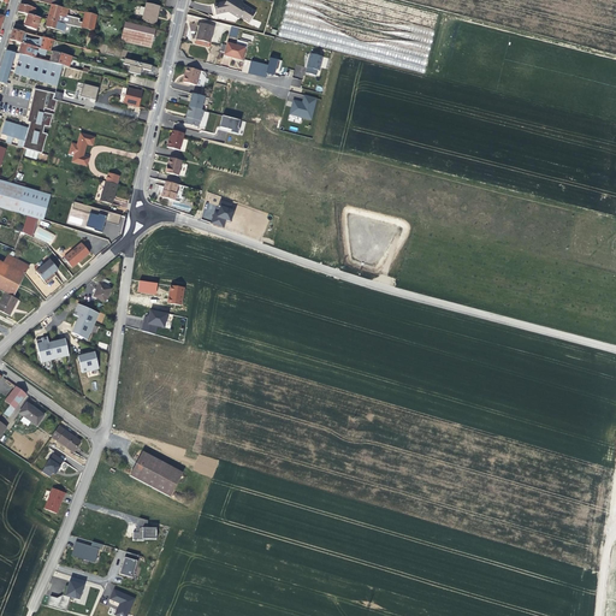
[(242,5),(236,0),(234,0),(227,0),(226,3),(214,5),(215,15),(229,12),(238,18),(240,17),(249,23),(255,13),(242,5)]
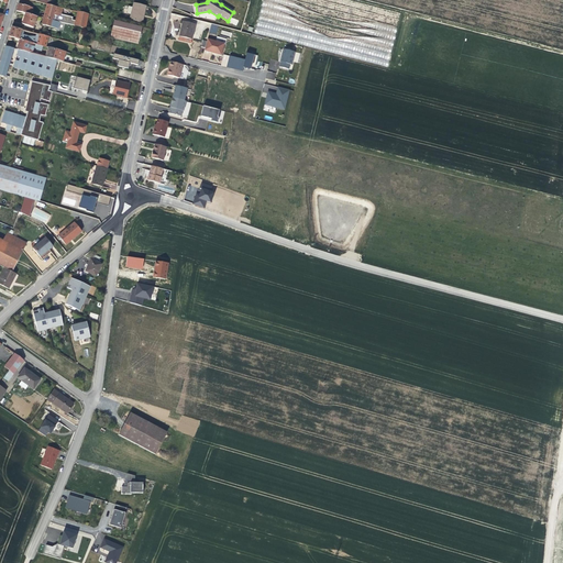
[(400,15),(338,0),(263,0),(255,35),(388,67),(400,15)]
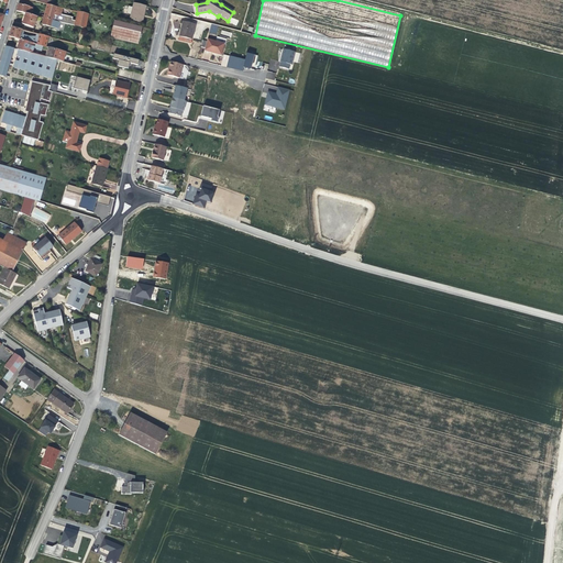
[(144,14),(146,6),(134,3),(133,8),(131,15),(130,20),(140,23),(142,15),(143,15),(144,14)]
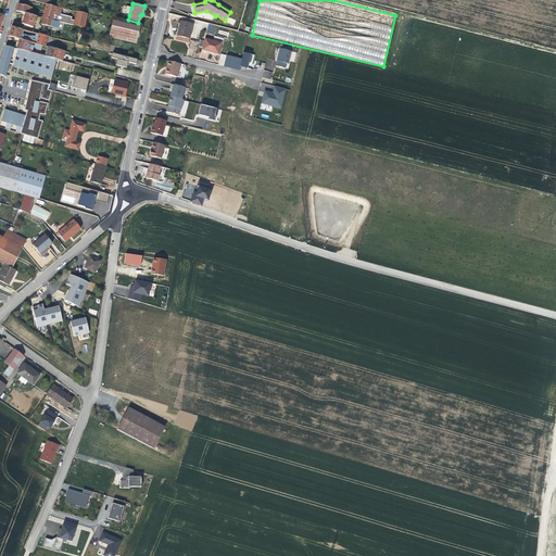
[(32,13),(33,9),(28,8),(28,7),(19,4),(16,12),(25,14),(35,16),(35,14),(32,13)]
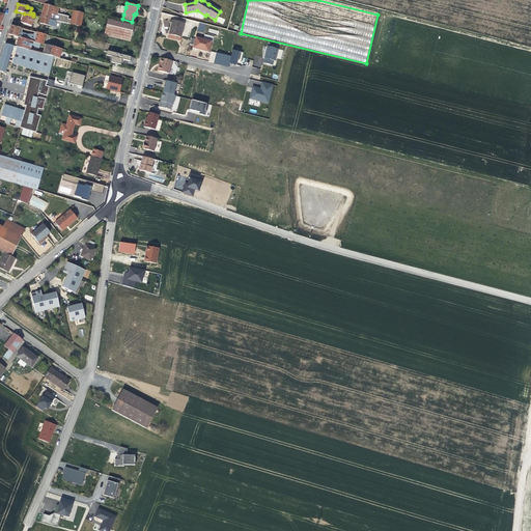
[(57,17),(59,8),(53,7),(49,6),(45,5),(44,8),(42,16),(40,16),(39,18),(40,18),(55,22),(56,20),(57,17)]
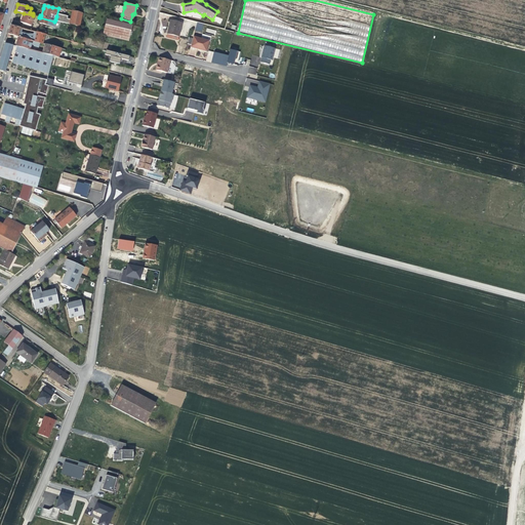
[(70,25),(73,11),(66,10),(64,21),(63,24),(70,25)]
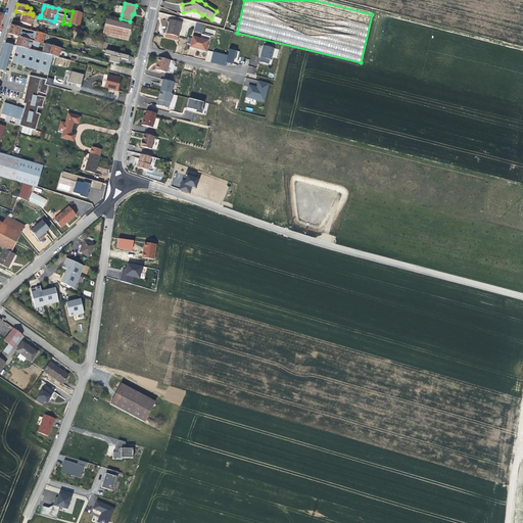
[(79,27),(82,13),(73,11),(69,25),(79,27)]
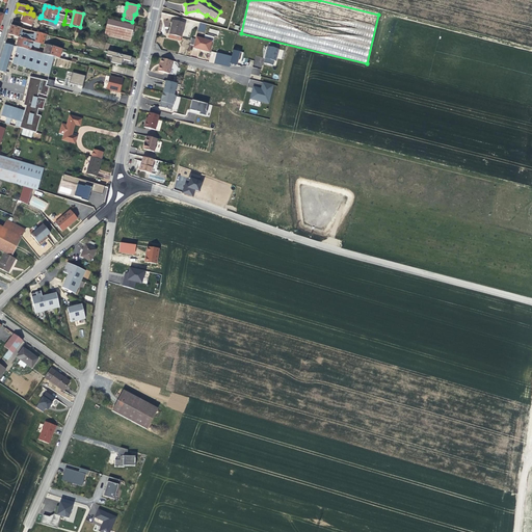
[(31,27),(34,17),(33,16),(24,14),(23,19),(21,24),(31,27)]
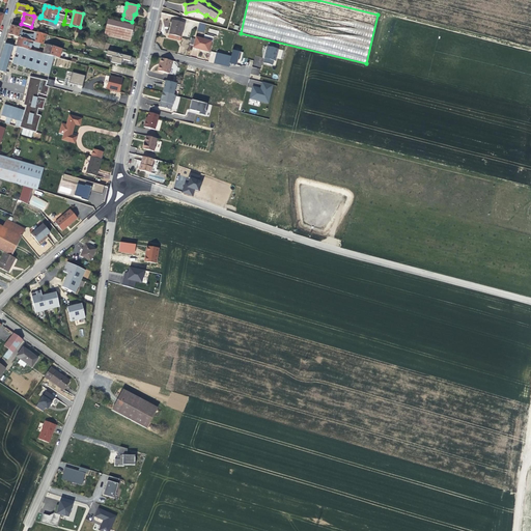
[(55,28),(56,22),(55,22),(40,18),(39,24),(55,28)]
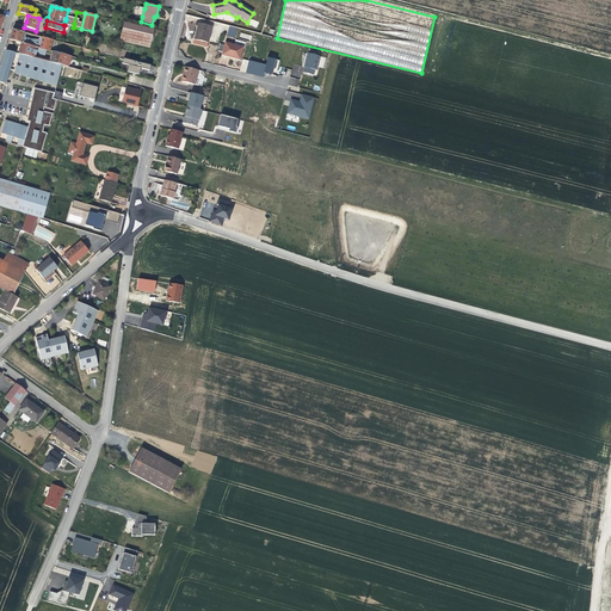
[(149,49),(153,30),(135,25),(124,23),(121,42),(149,49)]
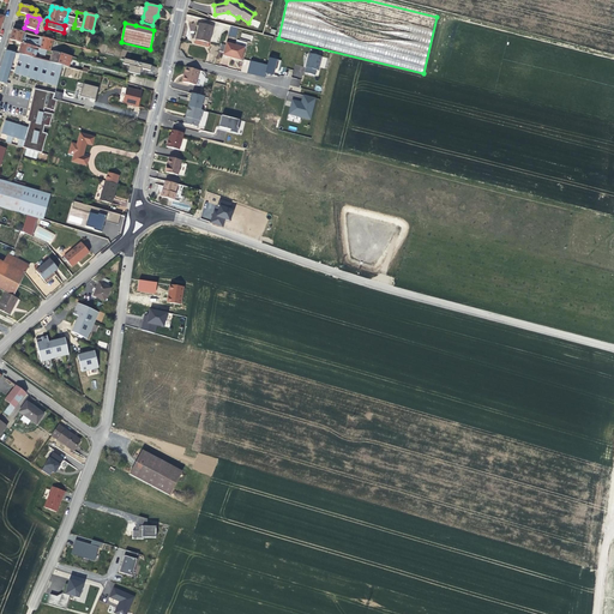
[(209,43),(212,26),(199,24),(196,41),(209,43)]
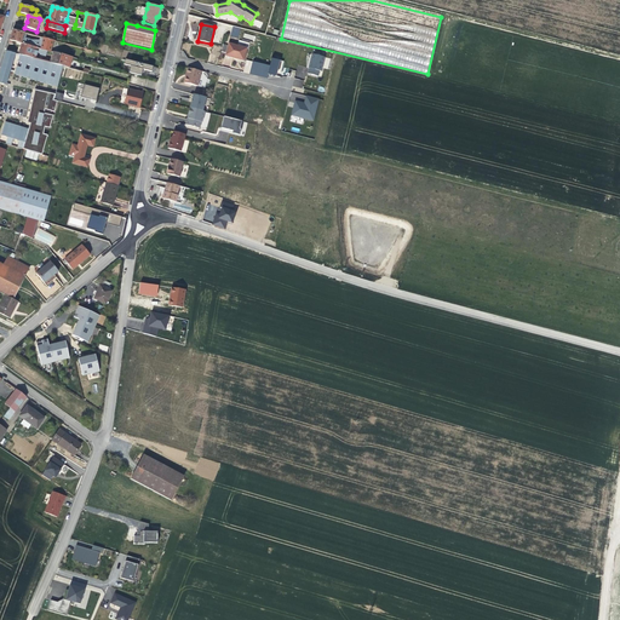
[(23,39),(24,34),(12,30),(11,36),(10,41),(22,45),(30,47),(32,41),(23,39)]
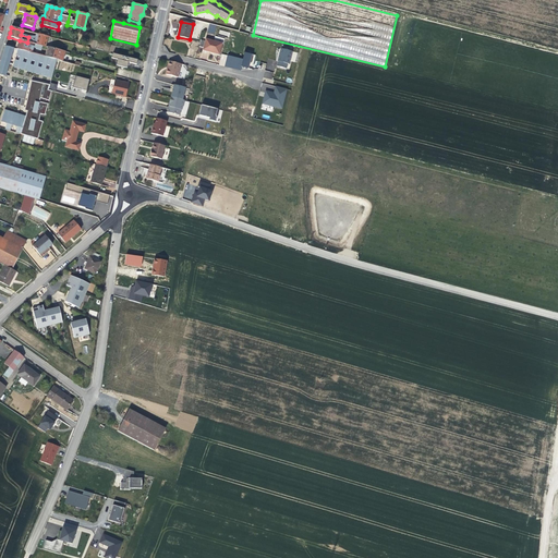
[(46,48),(48,37),(36,34),(36,37),(38,38),(37,41),(33,39),(32,44),(35,45),(46,48)]
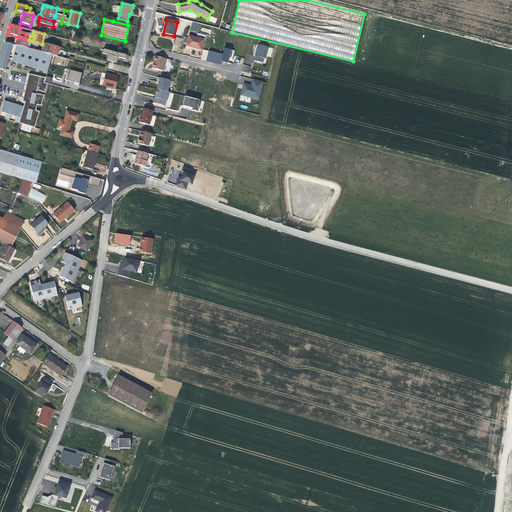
[(29,49),(32,41),(29,40),(25,39),(18,37),(17,41),(16,45),(17,45),(24,47),(29,49)]
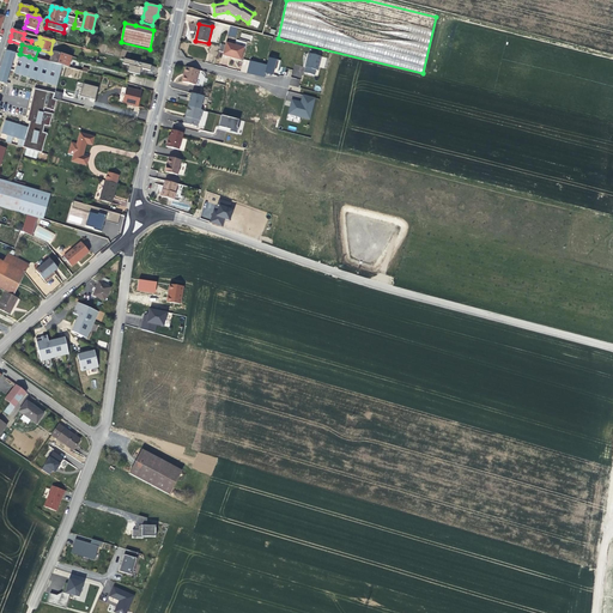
[(244,49),(226,44),(223,56),(231,59),(241,61),(244,49)]
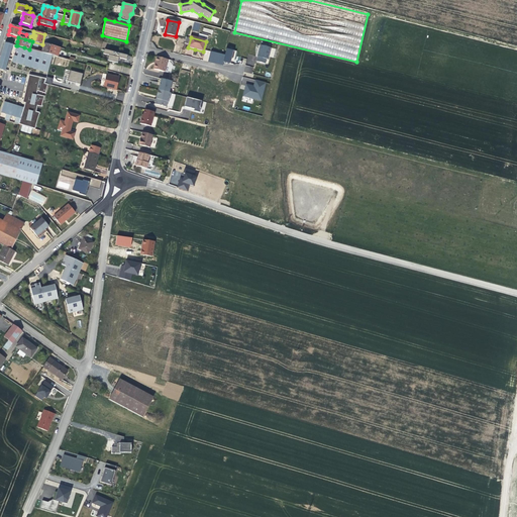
[(13,45),(13,44),(5,42),(0,60),(0,70),(5,72),(5,70),(8,61),(9,59),(13,45)]
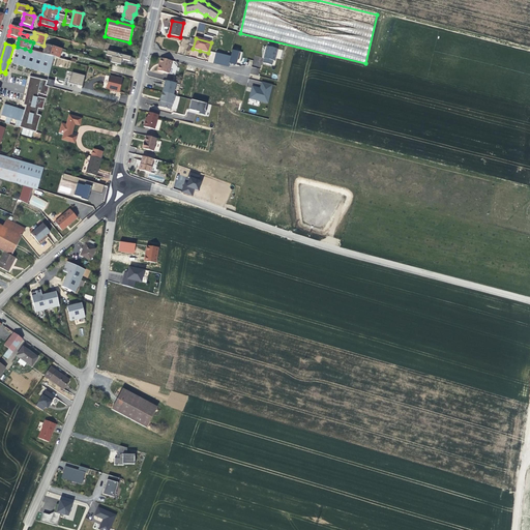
[(60,54),(62,50),(54,48),(49,47),(46,46),(43,54),(47,55),(53,57),(54,57),(59,59),(60,54)]
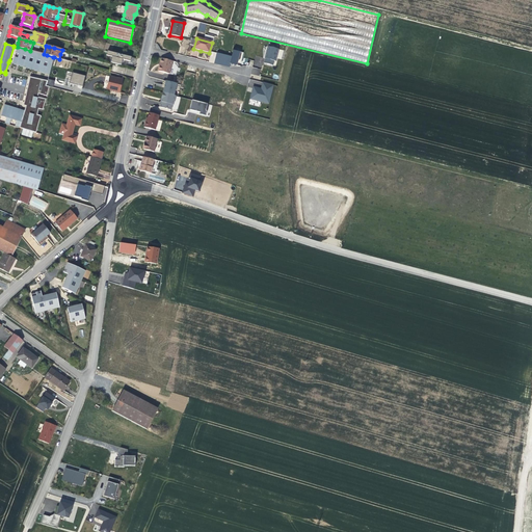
[(276,60),(278,48),(267,46),(264,58),(263,62),(273,65),(274,60),(276,60)]
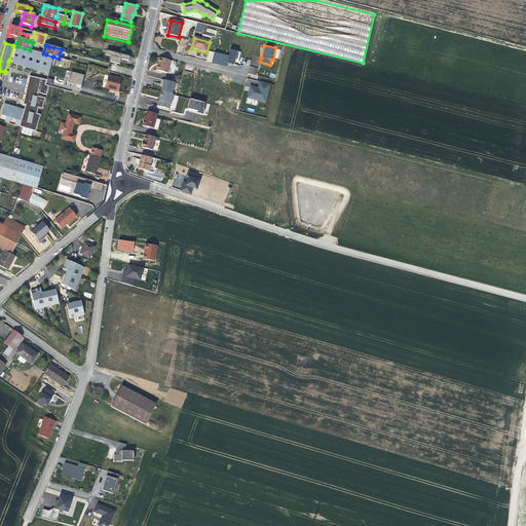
[(23,55),(25,48),(17,46),(15,53),(19,54),(17,58),(14,57),(12,64),(16,65),(16,64),(17,64),(20,65),(22,59),(23,55)]
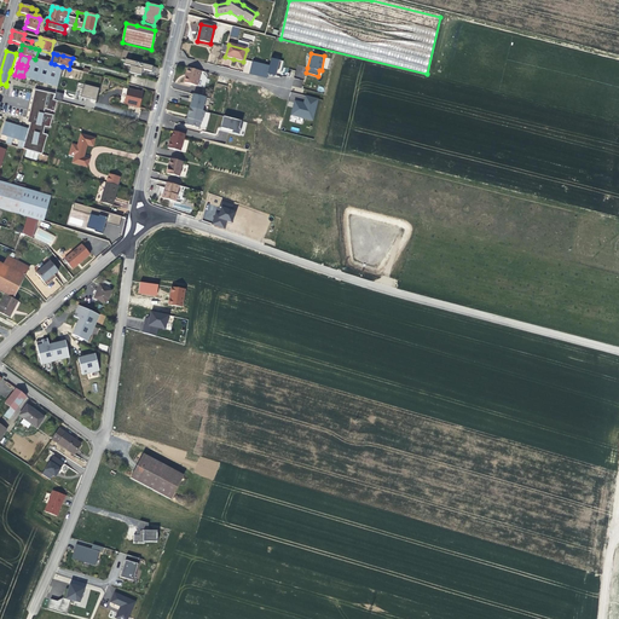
[(35,68),(38,59),(35,59),(29,57),(27,65),(30,67),(29,70),(25,69),(23,77),(28,79),(28,77),(29,77),(32,79),(33,71),(35,68)]
